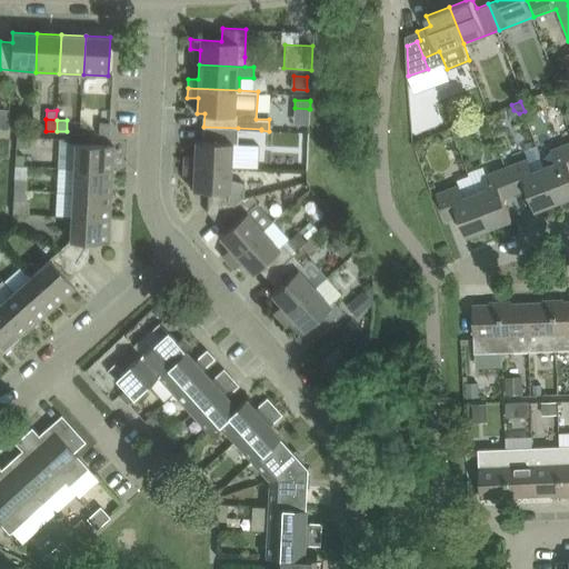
[(109,133),(110,122),(100,121),(99,133),(109,133)]
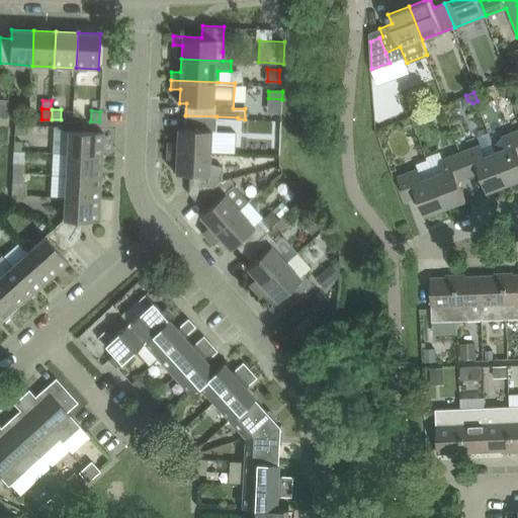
[(413,116),(416,123),(424,120),(421,113),(413,116)]
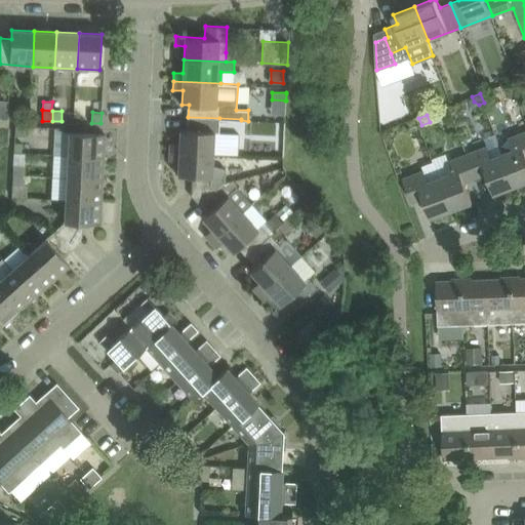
[(187,130),(180,129),(179,144),(170,144),(169,152),(213,154),(214,132),(219,132),(219,120),(241,121),(241,119),(219,119),(188,117),(187,130)]
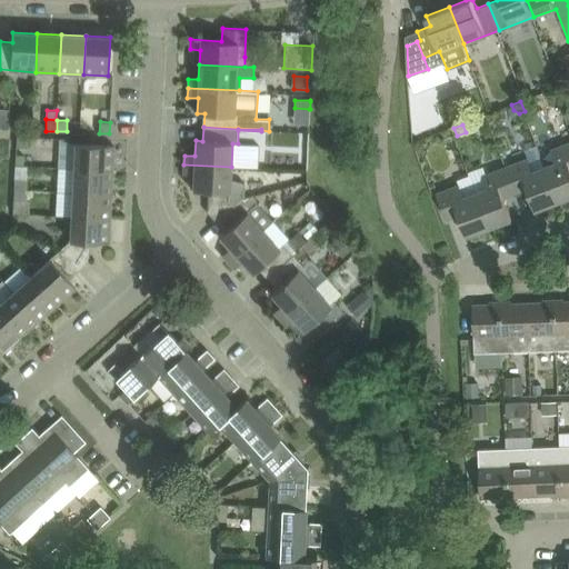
[(16,147),(29,147),(29,137),(17,137),(16,147)]
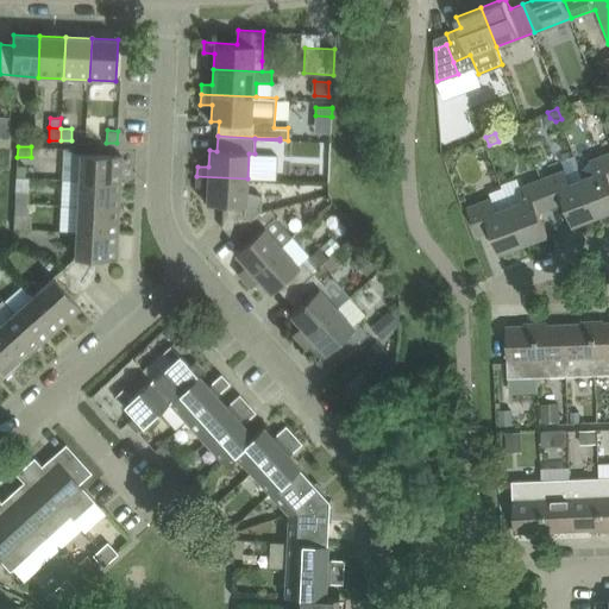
[(81,152),(79,180),(120,181),(123,156),(81,152)]
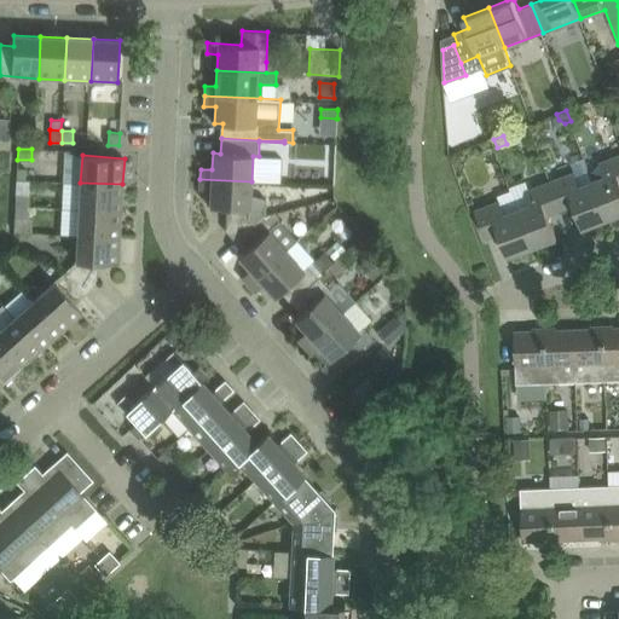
[(618,155),(602,162),(607,174),(594,179),(608,219),(618,214),(618,155)]
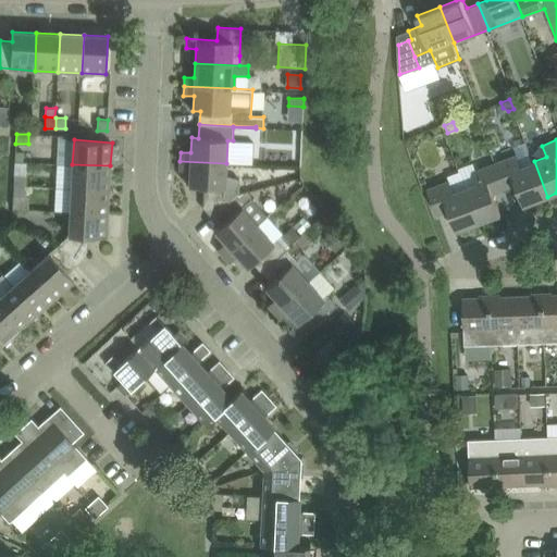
[(519,155),(496,162),(506,188),(517,184),(524,206),(547,197),(534,161),(523,165),(519,155)]
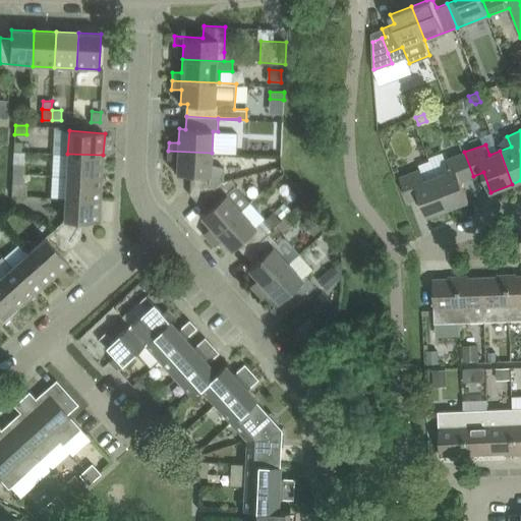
[(189,193),(197,203),(222,181),(224,179),(225,167),(211,164),(212,153),(168,151),(168,160),(177,160),(176,174),(190,174),(189,193)]
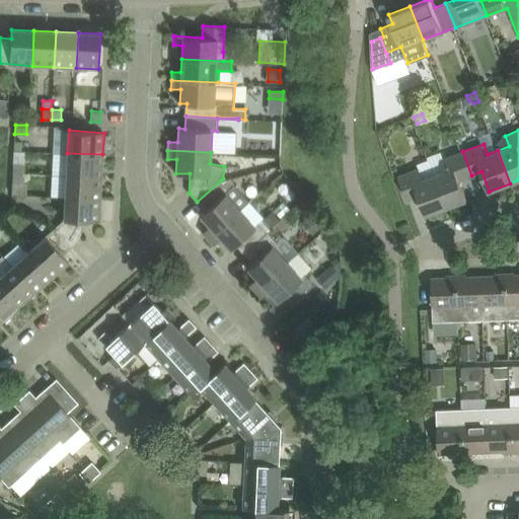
[(462,151),(441,159),(445,170),(435,174),(448,207),(467,200),(460,179),(471,175),(462,151)]
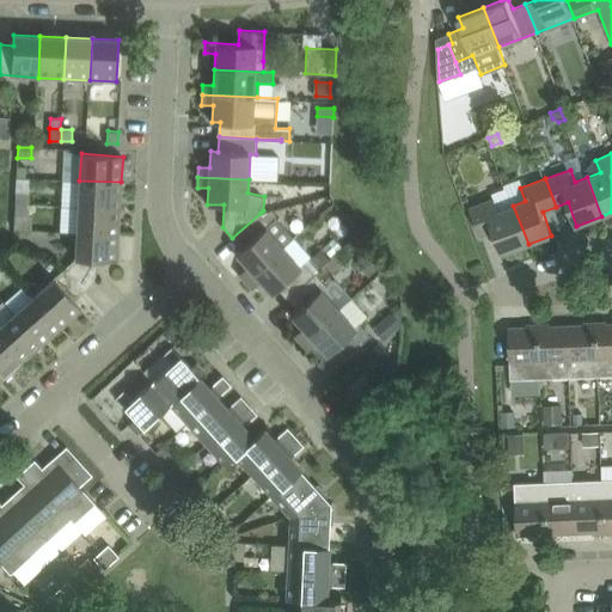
[(120,208),(121,182),(79,181),(78,206),(120,208)]
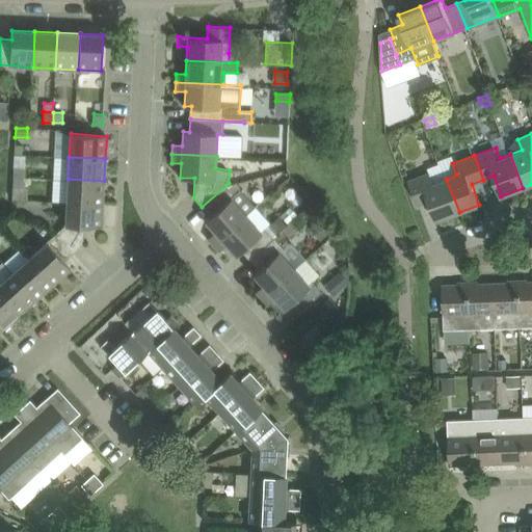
[(12,176),(25,177),(25,168),(14,167),(12,176)]
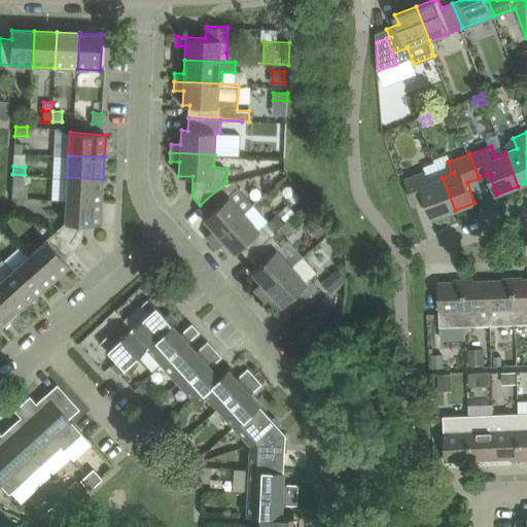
[(455,210),(442,177),(430,181),(426,170),(405,178),(414,203),(425,199),(432,218),(455,210)]
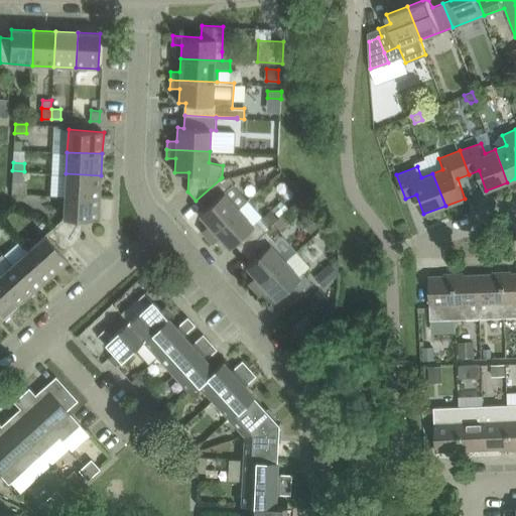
[(23,181),(24,171),(12,170),(12,180),(23,181)]
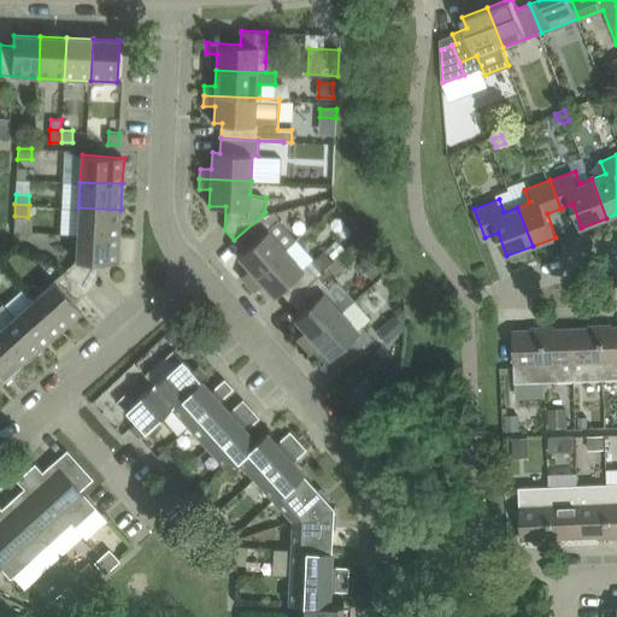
[(60,233),(77,234),(119,236),(121,210),(78,207),(62,206),(60,233)]
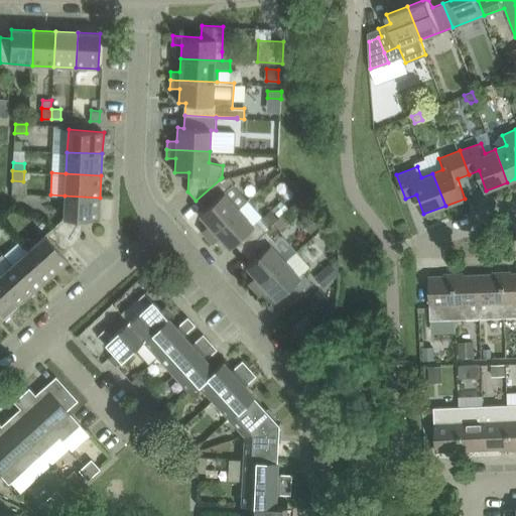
[(208,225),(202,231),(207,237),(239,208),(247,201),(233,184),(228,189),(220,180),(196,202),(204,210),(199,215),(208,225)]
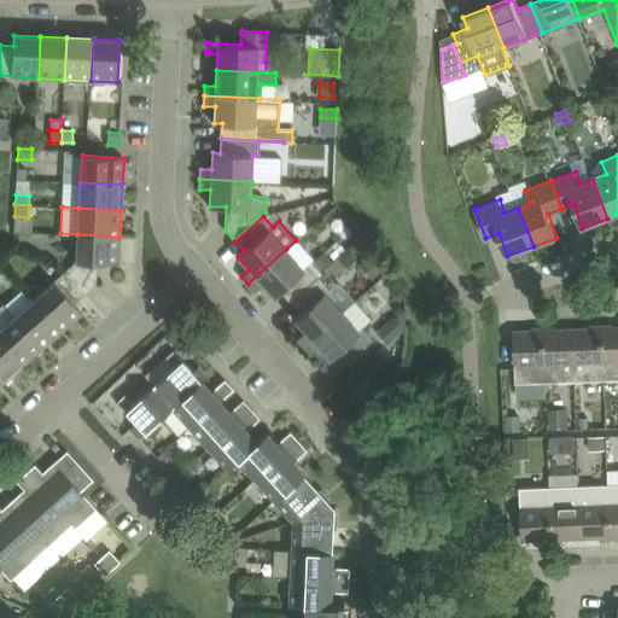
[(76,261),(65,270),(86,293),(97,284),(98,262),(118,263),(120,237),(77,234),(76,261)]
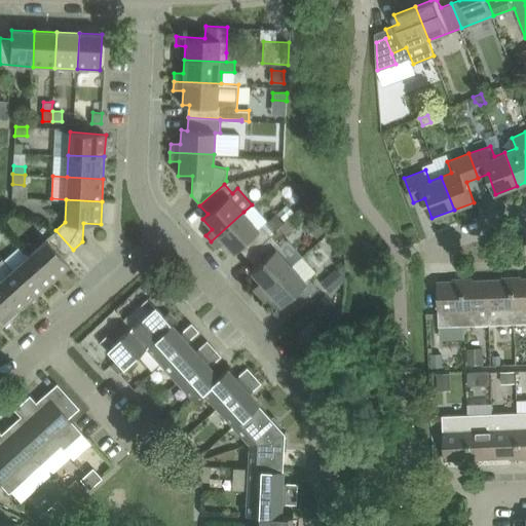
[(243,212),(211,241),(217,248),(224,241),(233,253),(238,248),(247,257),(271,235),(261,225),(258,228),(243,212)]
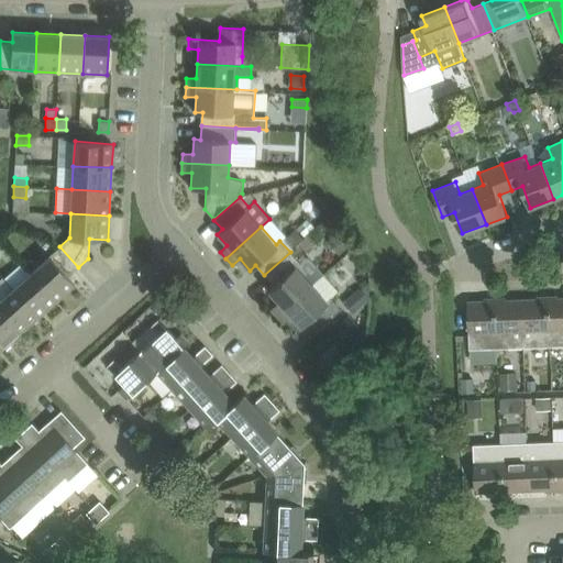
[(295,229),(286,238),(284,240),(291,247),(302,236),(295,229)]
